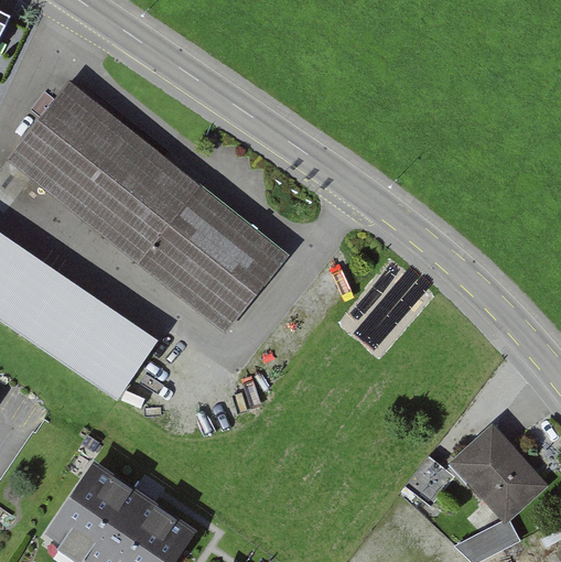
[(284,260),(68,86),(6,163),(222,338),(284,260)]
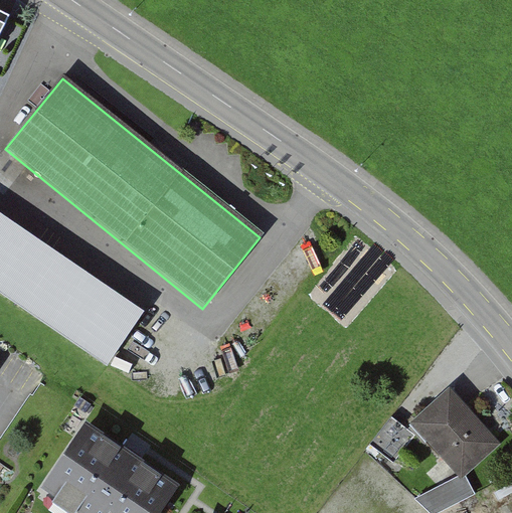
[(0,294),(108,364),(145,308),(0,214),(0,294)]
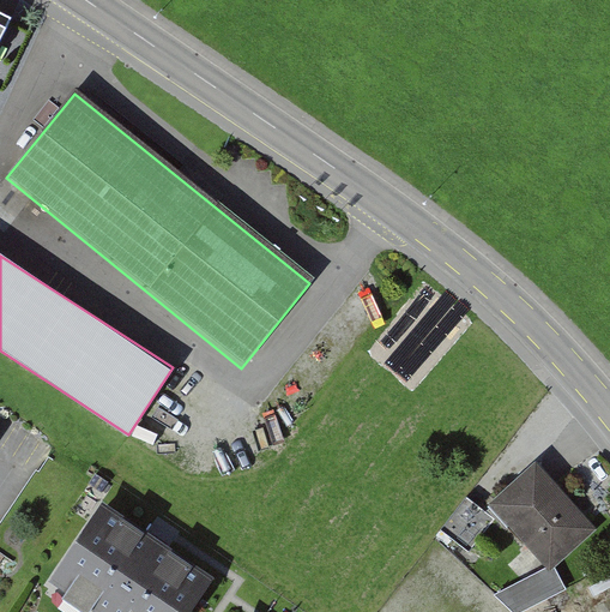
[(590,526),(535,462),(491,501),(548,563),(590,526)]
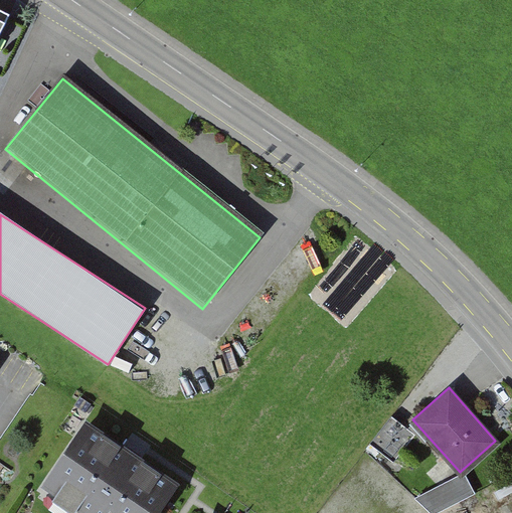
[(390,414),(368,443),(391,461),(413,433),(390,414)]
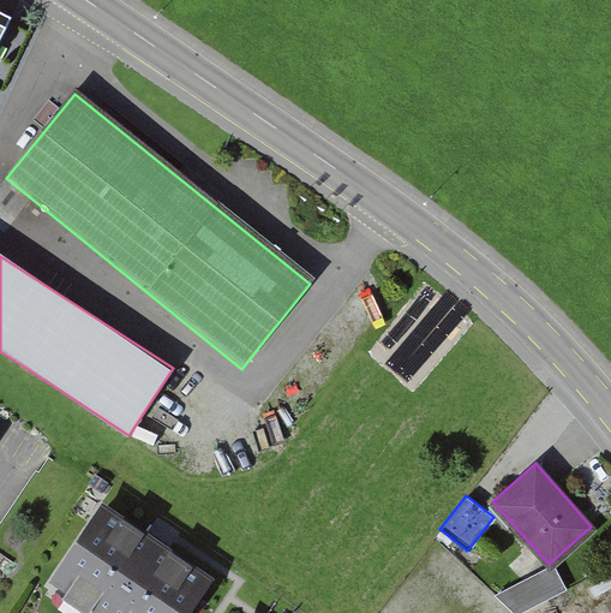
[(192,612),(211,585),(100,507),(45,587),(83,612),(192,612)]
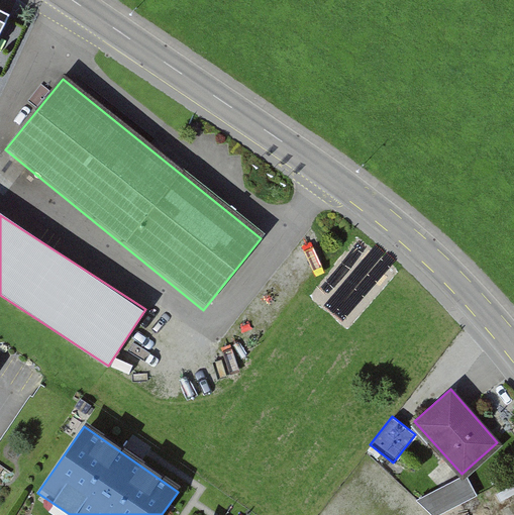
[(461,474),(415,498),(432,514),(473,493),(461,474)]
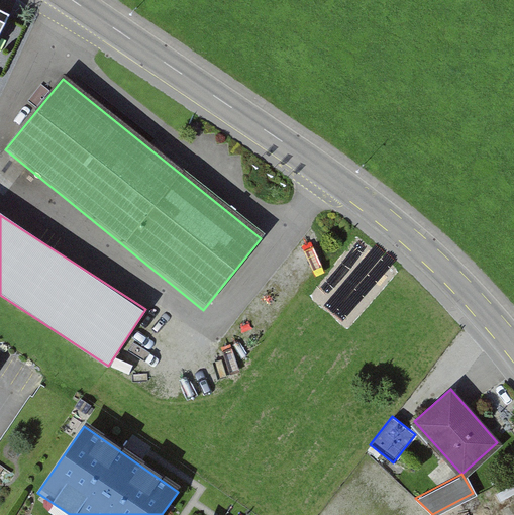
[(513,480),(495,492),(499,499),(513,490),(513,480)]
